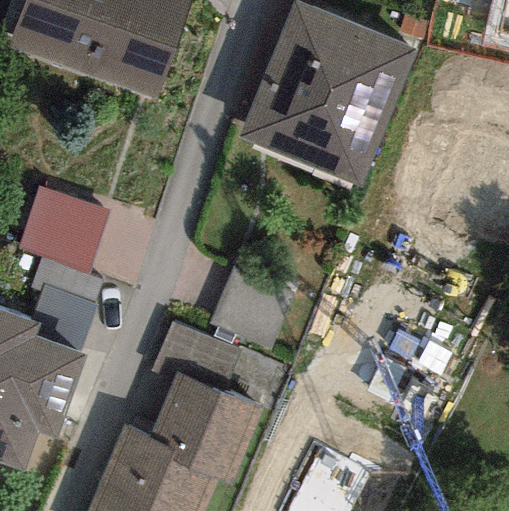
[(187,0),(23,0),(8,42),(152,95),(187,0)]
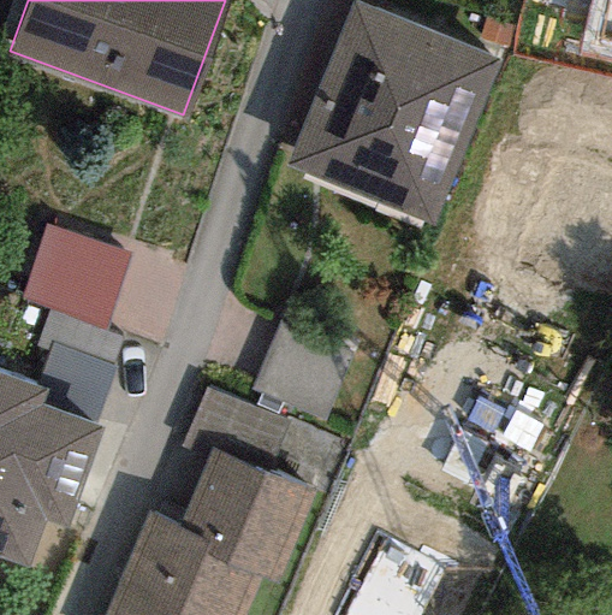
[(611,0),(590,0),(580,52),(611,58),(611,0)]
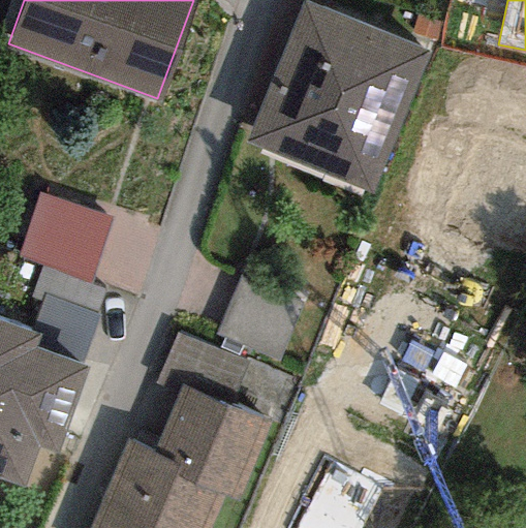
[(428,56),(302,2),(244,138),(370,192),(428,56)]
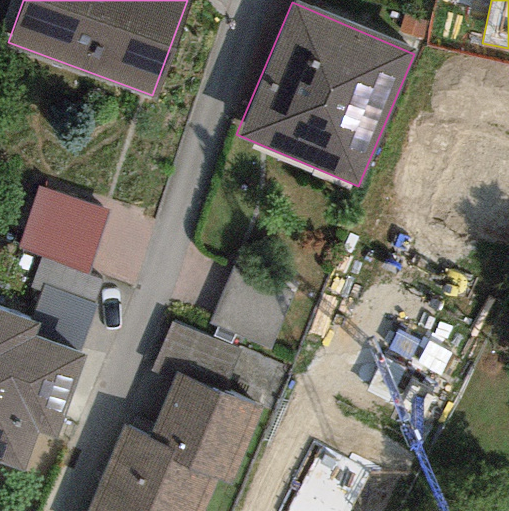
[(113,210),(42,185),(19,248),(89,274),(113,210)]
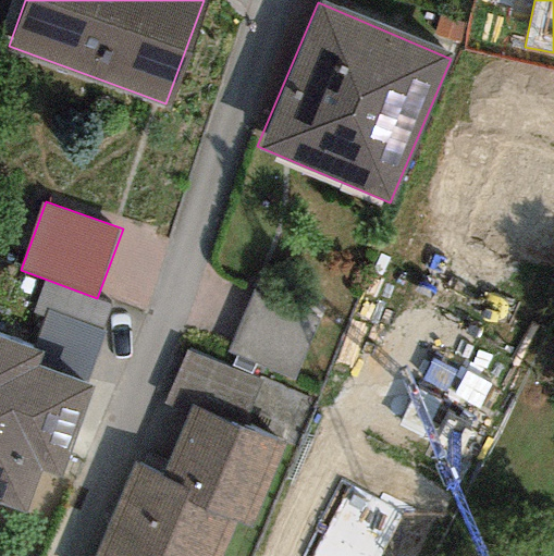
[(40,351),(0,337),(0,504),(22,513),(37,467),(60,474),(88,387),(34,369),(40,351)]
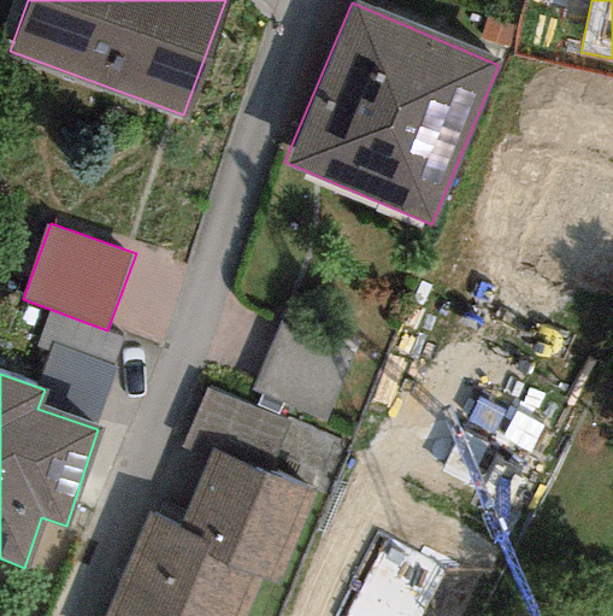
[(352,441),(208,383),(186,438),(211,449),(186,511),(154,498),(105,615),(243,615),(265,564),(282,570),(312,496),(328,502),(352,441)]
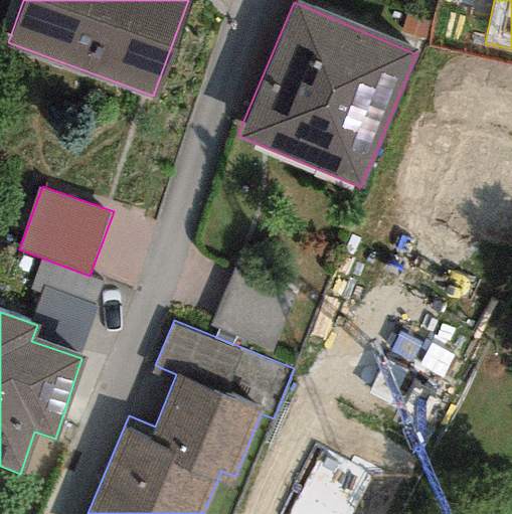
[(353,513),(372,478),(323,453),(291,513),(353,513)]
